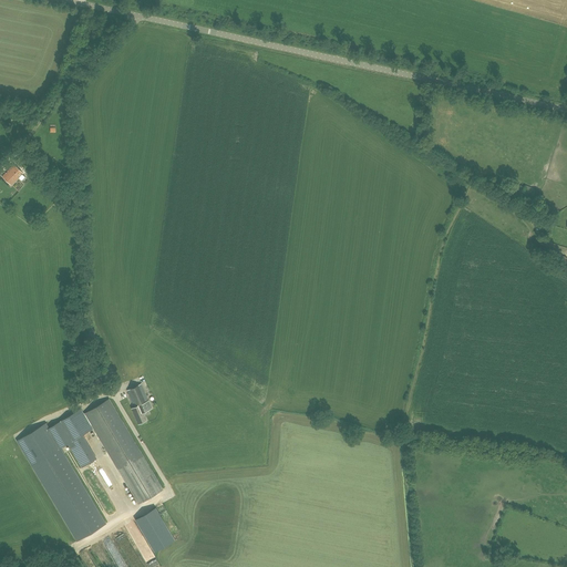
[(22,174),(23,173),(14,164),(2,176),(11,185),(19,177),(22,181),(26,177),(22,174)]
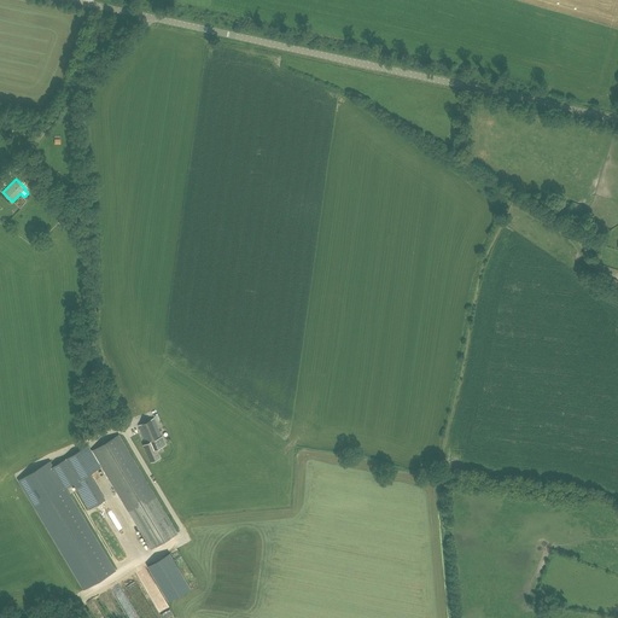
[(572,204),(561,199),(558,208),(570,211),(572,204)]
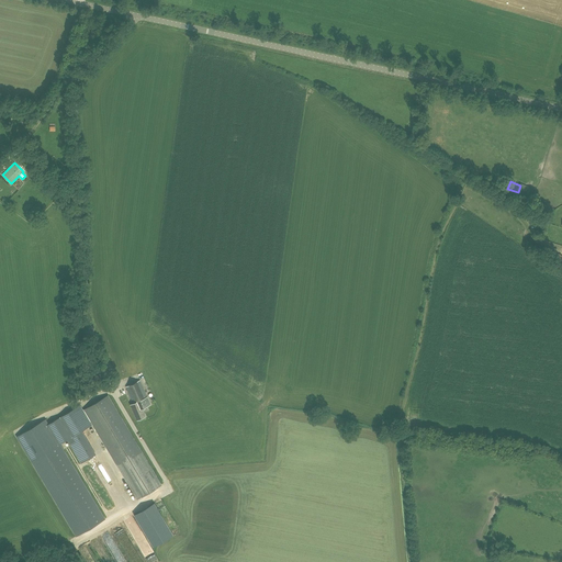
[(521,184),(520,186),(518,192),(527,195),(530,188),(521,184)]
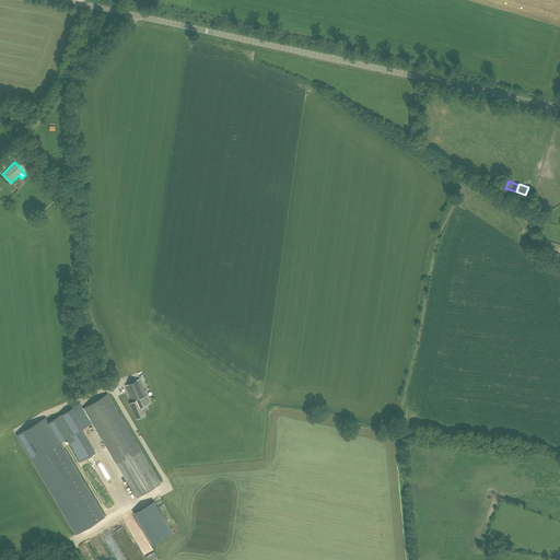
[(559,255),(559,254),(540,244),(536,251),(557,261),(559,255)]
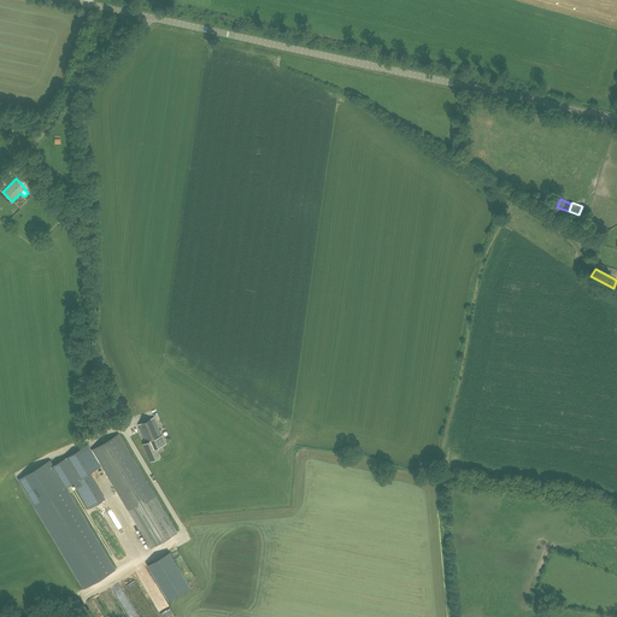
[(153,418),(137,425),(146,442),(142,445),(151,462),(160,457),(156,448),(165,445),(162,435),(162,436),(153,418)]
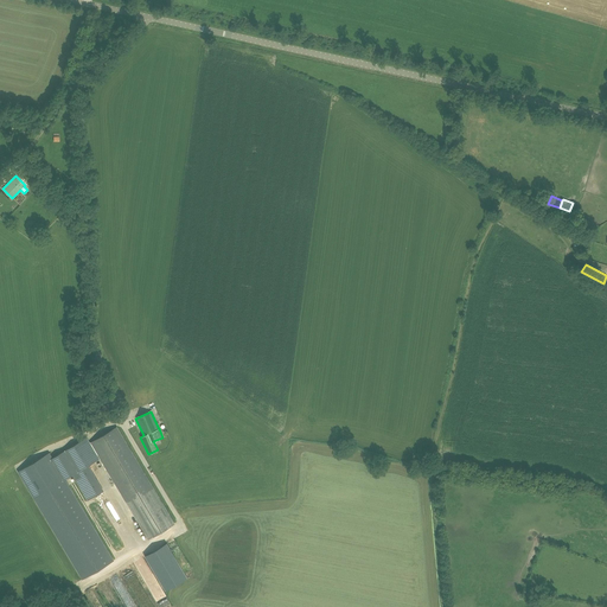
[(88,465),(100,458),(148,540),(174,524),(116,427),(91,442),(88,436),(61,453),(52,458),(49,453),(18,472),(34,498),(48,490),(65,479),(72,474),(88,500),(103,491),(88,465)]
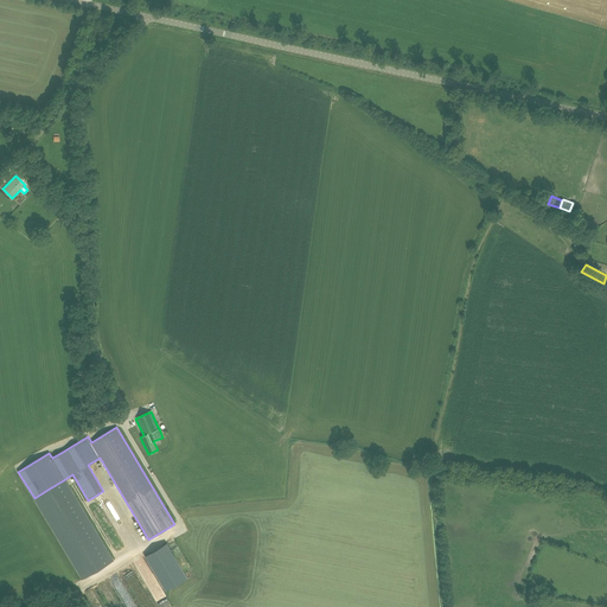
[(114,561),(65,479),(48,490),(34,498),(83,579),(114,561)]
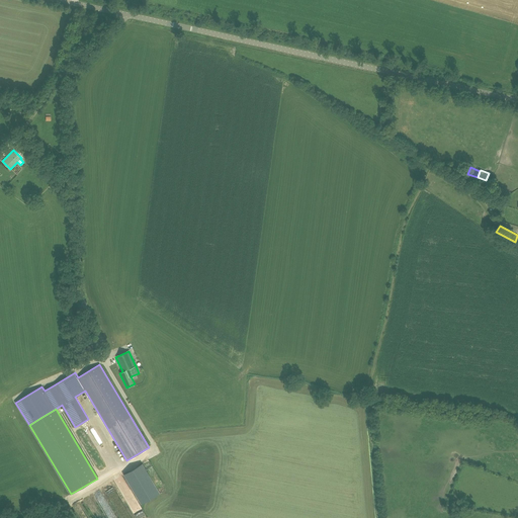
[(109,495),(116,491),(114,488),(111,489),(109,486),(106,488),(109,495)]
